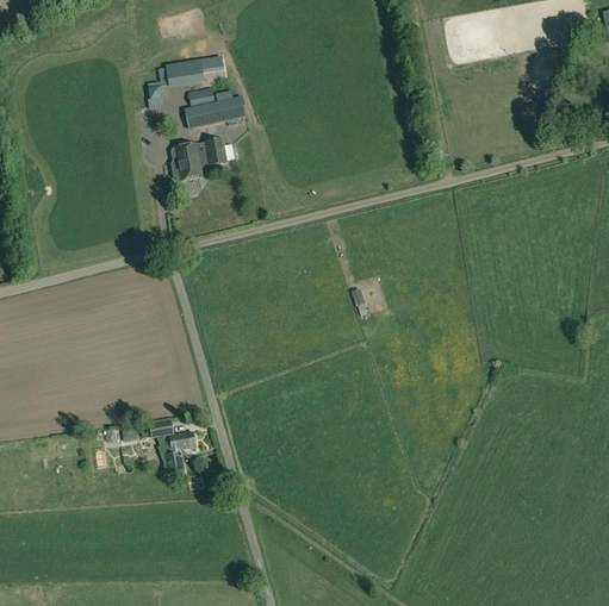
[(168,86),(202,80),(199,61),(166,67),(168,86)]
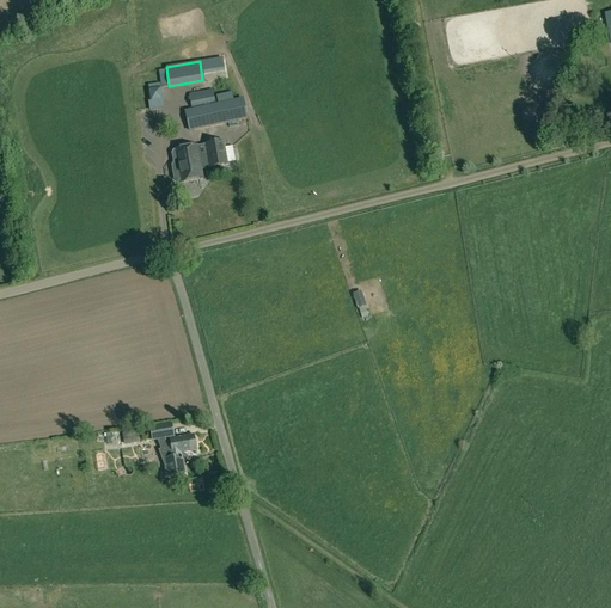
[(163,105),(159,80),(147,83),(148,98),(147,98),(148,106),(163,105)]
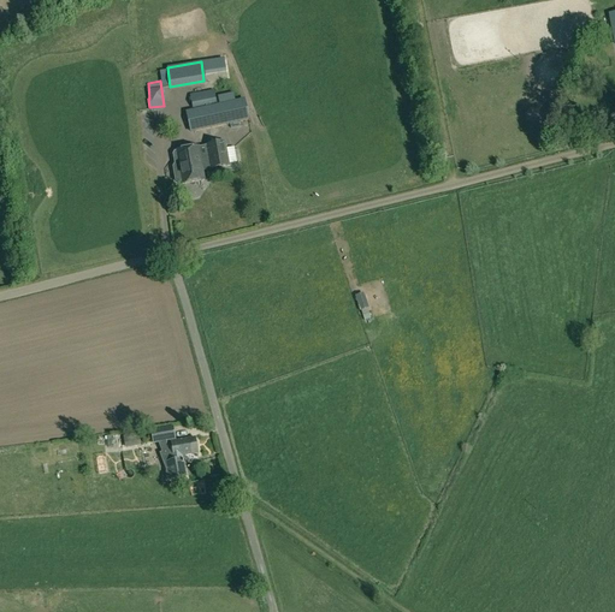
[(212,88),(189,91),(191,104),(214,99),(212,88)]
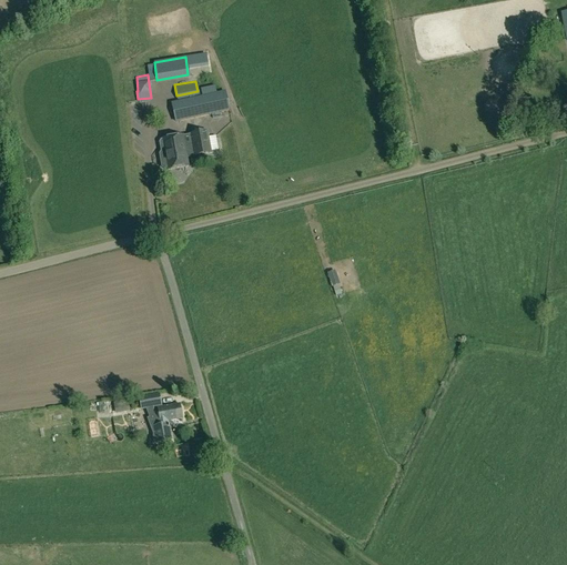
[(224,89),(171,100),(175,118),(228,107),(224,89)]
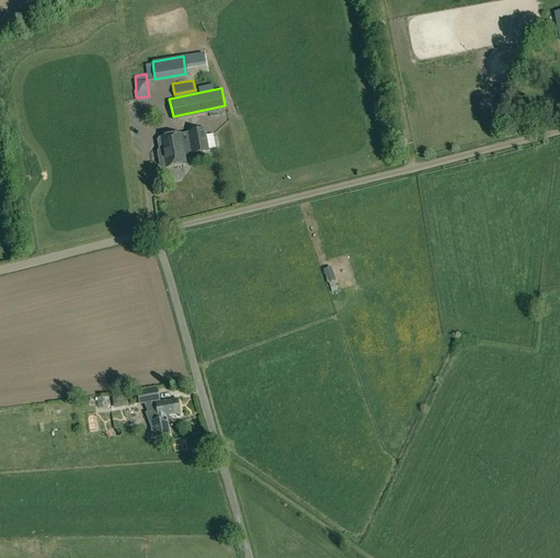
[(159,162),(160,163),(164,162),(164,164),(185,161),(183,149),(191,147),(191,150),(207,148),(203,126),(187,129),(189,139),(181,140),(179,131),(159,135),(158,136),(157,137),(158,147),(157,149),(159,162)]
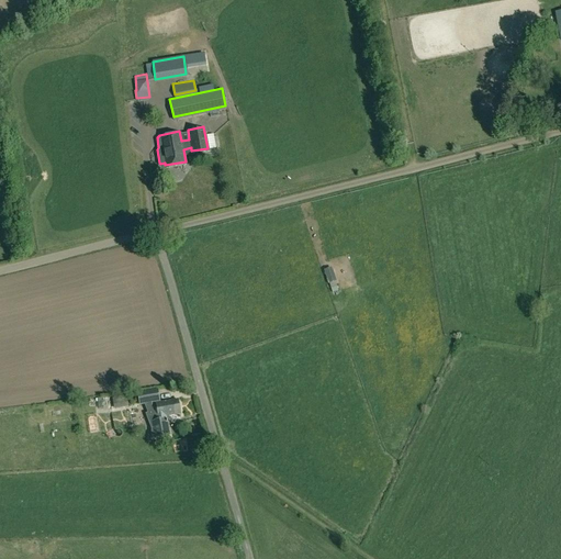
[(150,399),(158,397),(156,388),(137,391),(138,401),(150,399)]
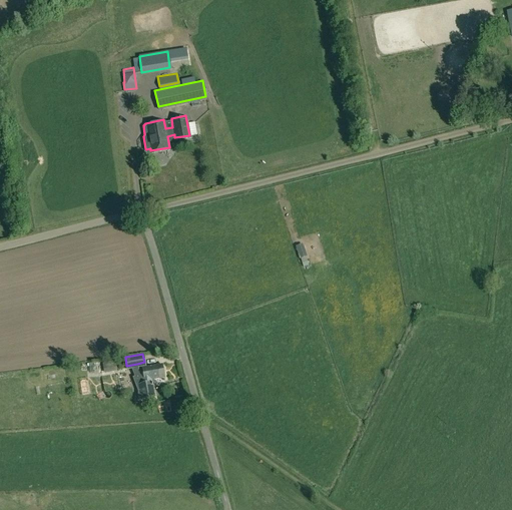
[(103,371),(116,369),(114,359),(101,361),(103,371)]
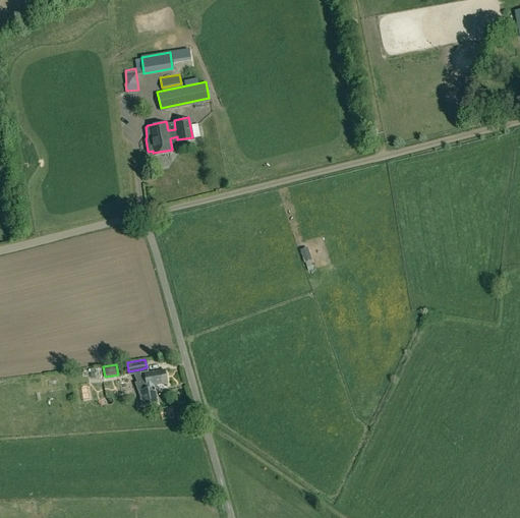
[(143,403),(157,400),(154,389),(155,389),(155,387),(154,387),(153,383),(166,381),(164,367),(143,371),(145,378),(142,379),(142,378),(134,381),(139,395),(139,400),(142,400),(143,403)]
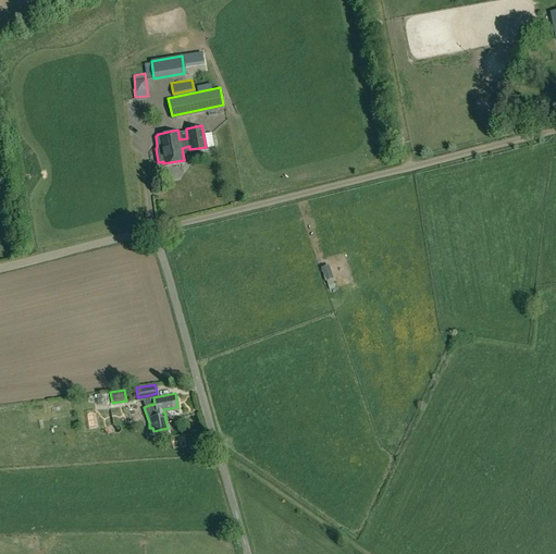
[(112,422),(127,420),(125,403),(109,405),(112,422)]
